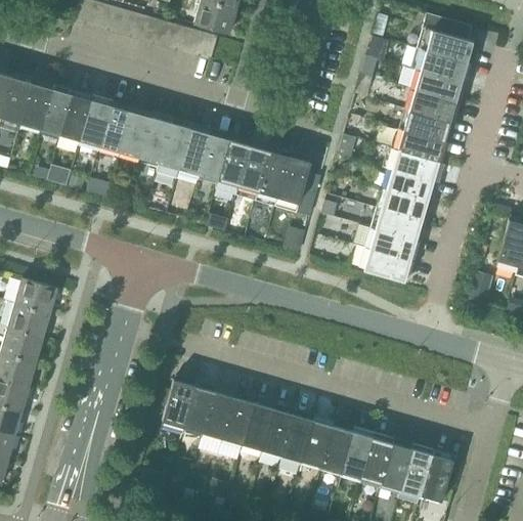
[(80,0),(75,23),(86,26),(93,2),(84,0),(80,0)]
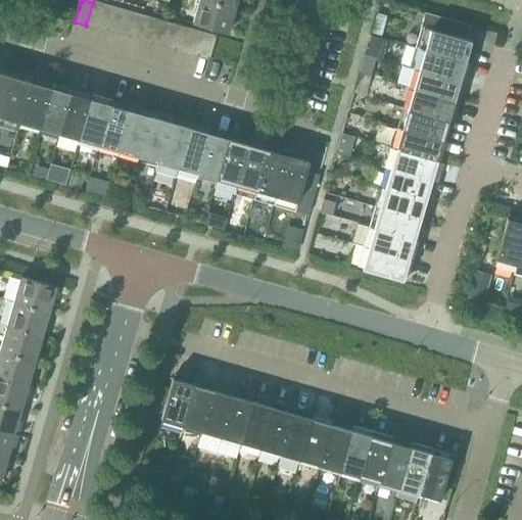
[(237,9),(202,0),(201,0),(194,25),(230,35),(237,9)]
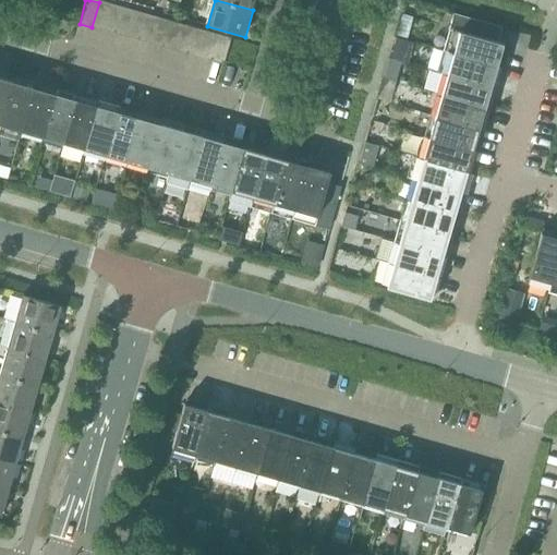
[(216,0),(253,10),(255,0),(216,0)]
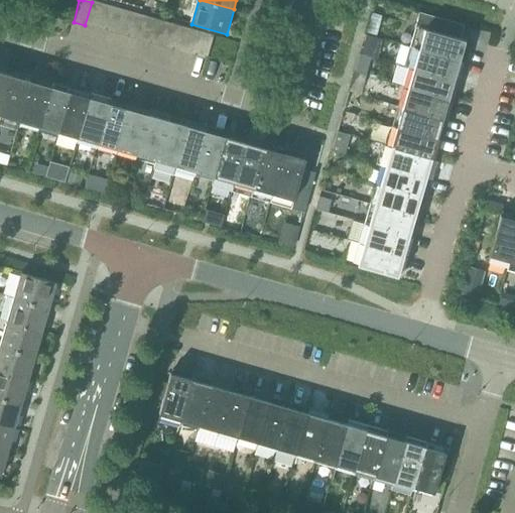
[(85,25),(96,28),(103,5),(92,2),(85,25)]
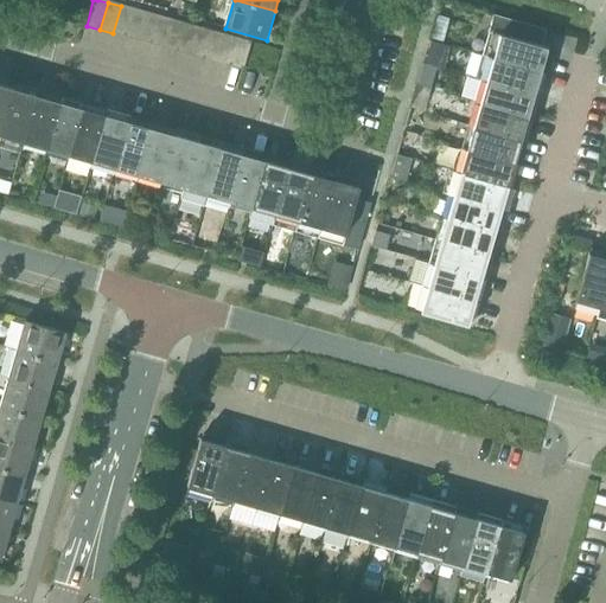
[(113,33),(127,38),(134,11),(121,6),(113,33)]
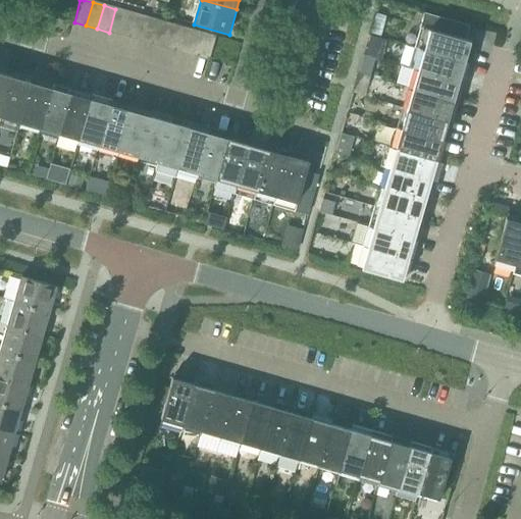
[(109,33),(120,36),(126,12),(115,9),(109,33)]
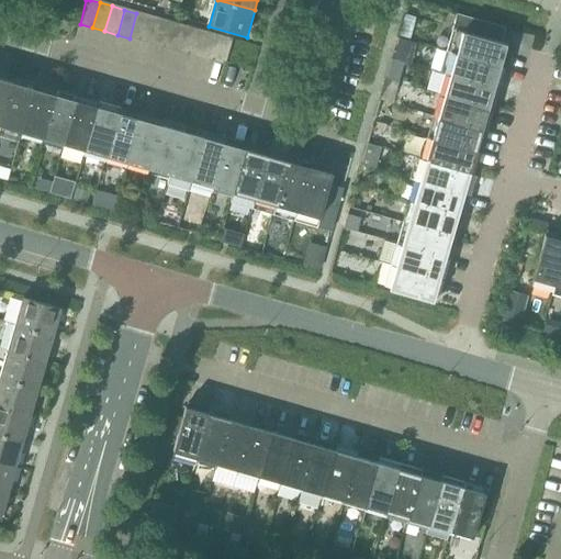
[(130,38),(142,42),(148,17),(136,13),(130,38)]
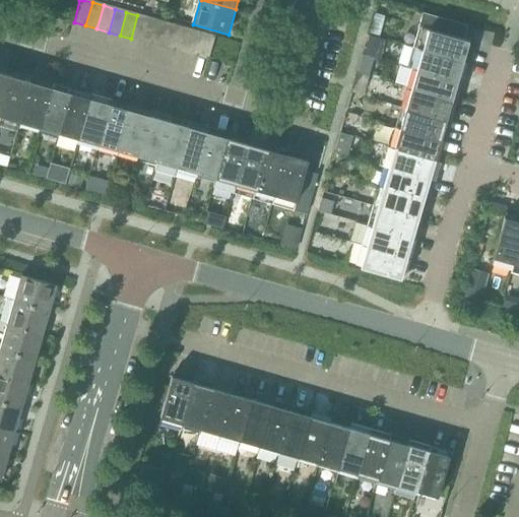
[(424,14),(414,50),(464,64),(470,43),(465,41),(469,27),(424,14)]
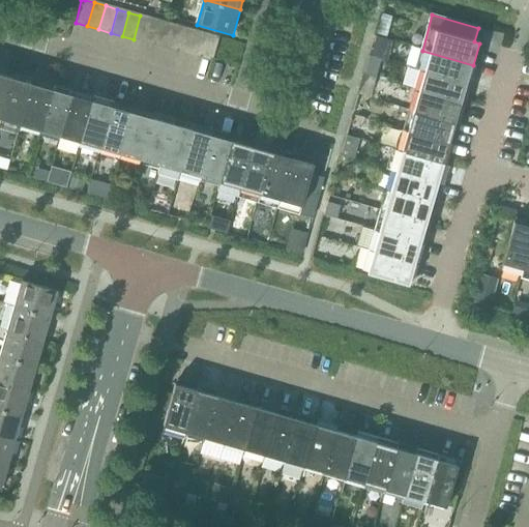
[(134,39),(145,42),(151,19),(140,16),(134,39)]
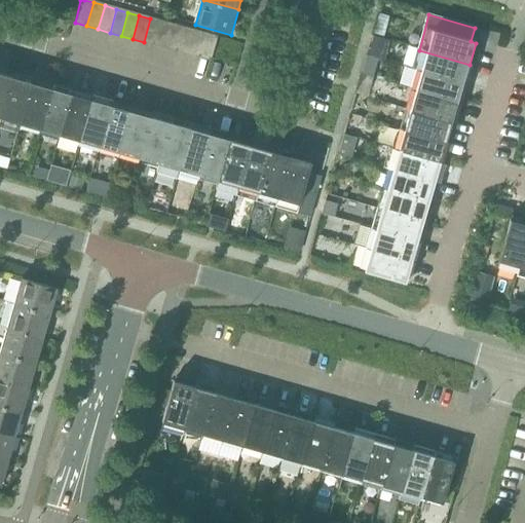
[(379,15),(374,36),(384,38),(389,19),(379,15)]
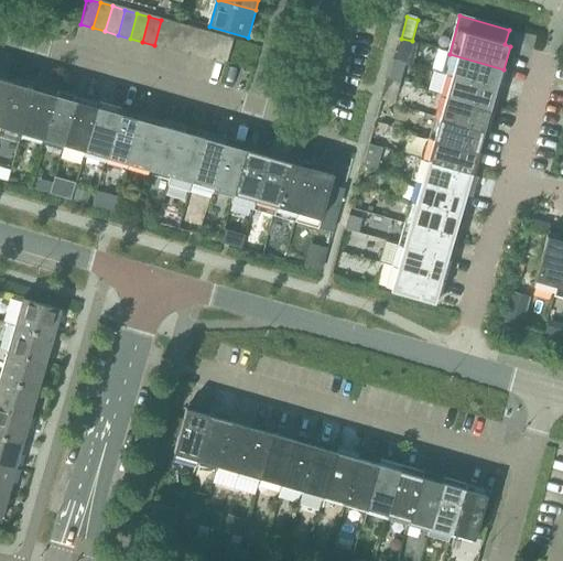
[(154,45),(166,49),(173,23),(161,20),(154,45)]
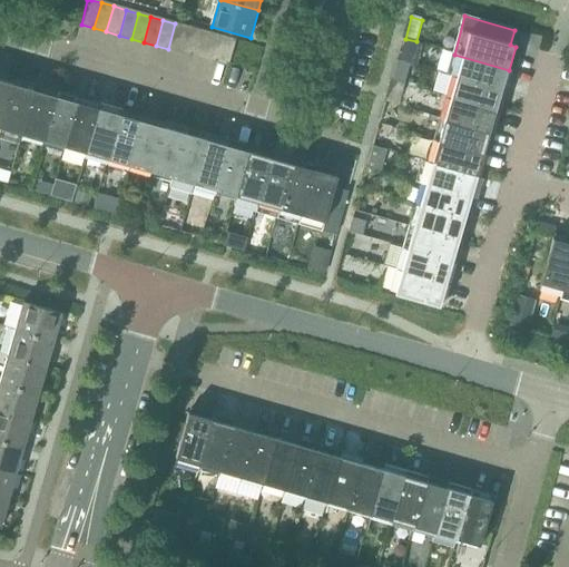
[(168,49),(180,54),(187,28),(175,23),(168,49)]
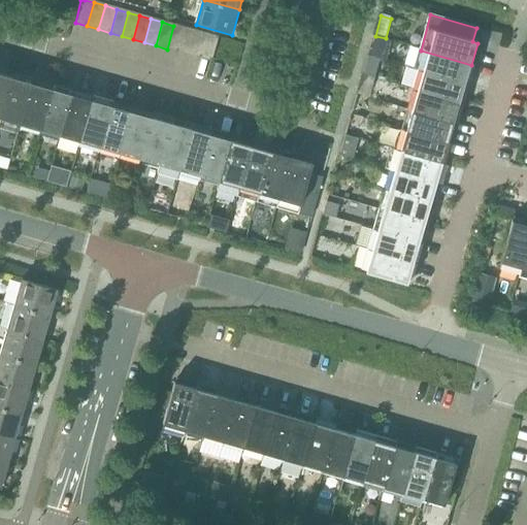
[(167,50),(178,53),(185,29),(173,26),(167,50)]
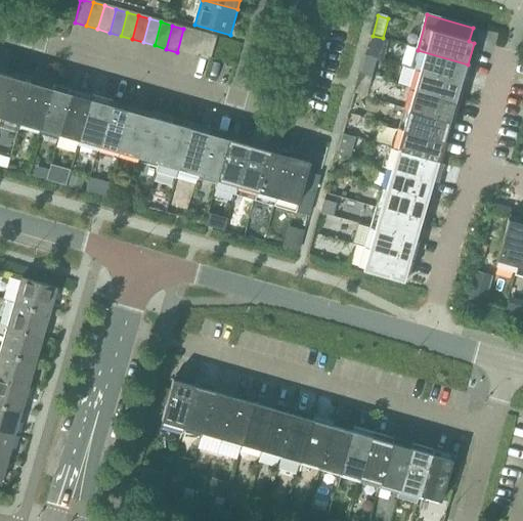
[(177,52),(188,55),(194,32),(183,29),(177,52)]
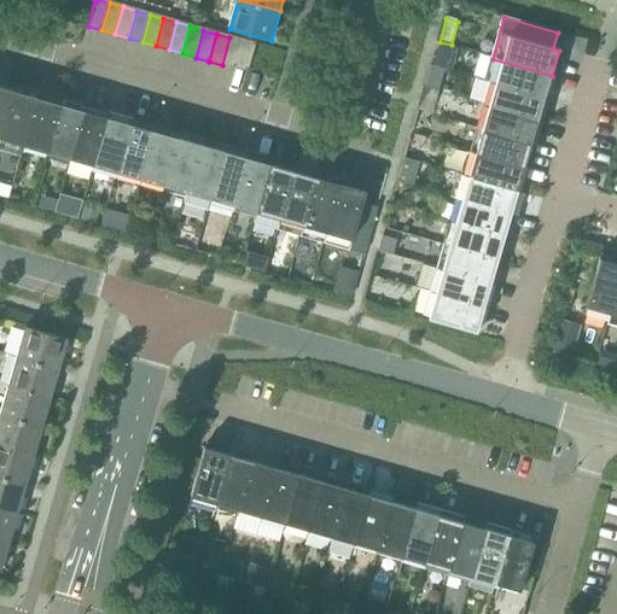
[(222,65),(236,69),(244,41),(230,37),(222,65)]
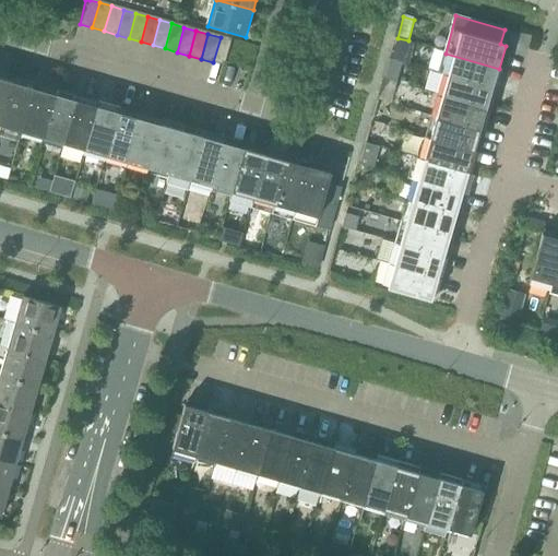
[(221,37),(213,62),(225,66),(233,40),(221,37)]
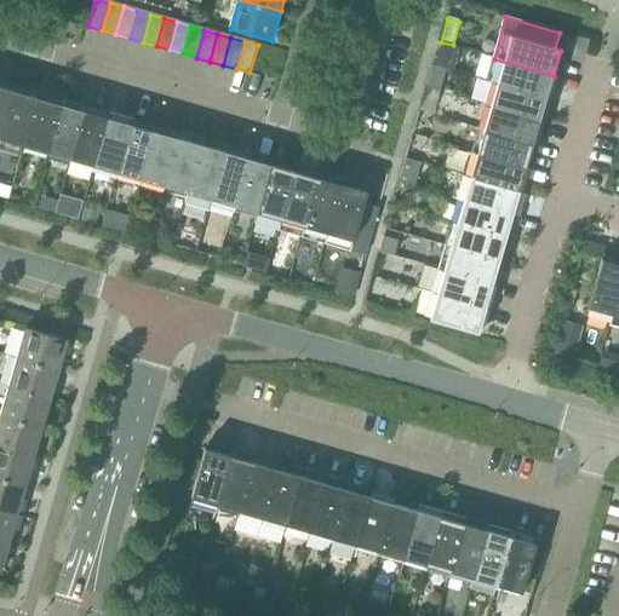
[(441,45),(435,65),(453,70),(459,50),(441,45)]
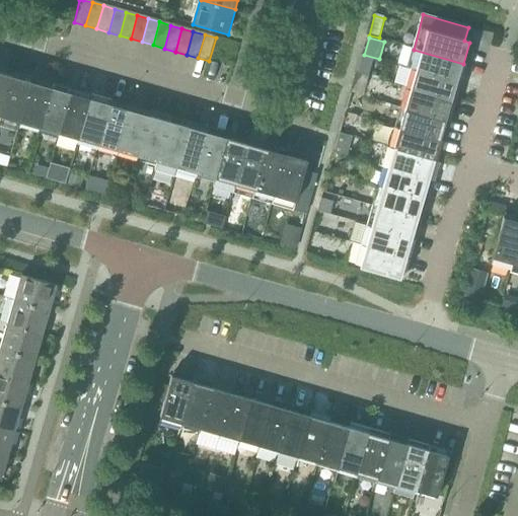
[(414,50),(408,69),(413,70),(457,83),(463,64),(414,50)]
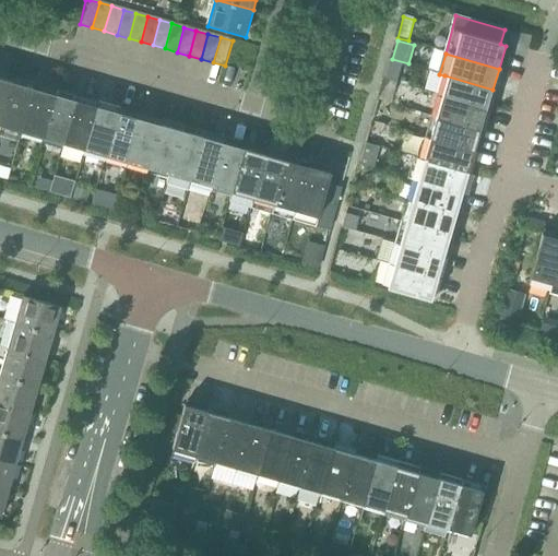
[(444,75),(438,97),(443,98),(487,110),(493,90),(444,75)]
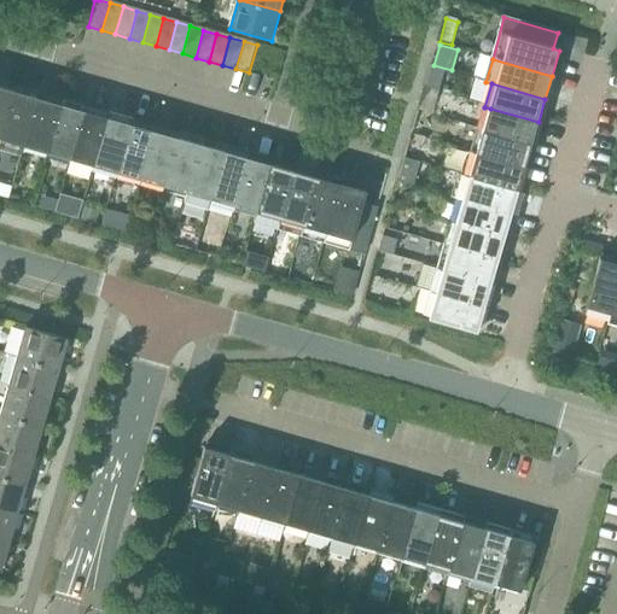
[(0,139),(3,141),(17,92),(0,87),(0,139)]
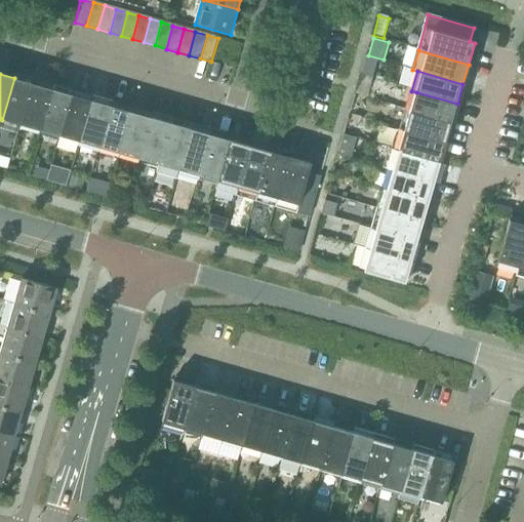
[(0,128),(19,134),(22,125),(34,84),(14,78),(2,120),(0,126),(0,128)]
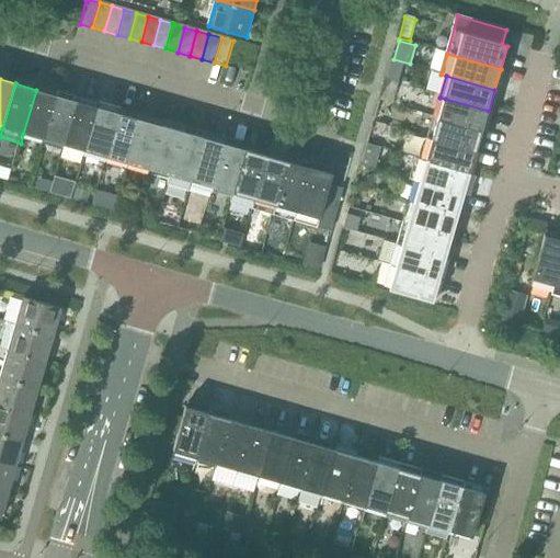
[(23,134),(45,140),(57,95),(36,90),(23,134)]
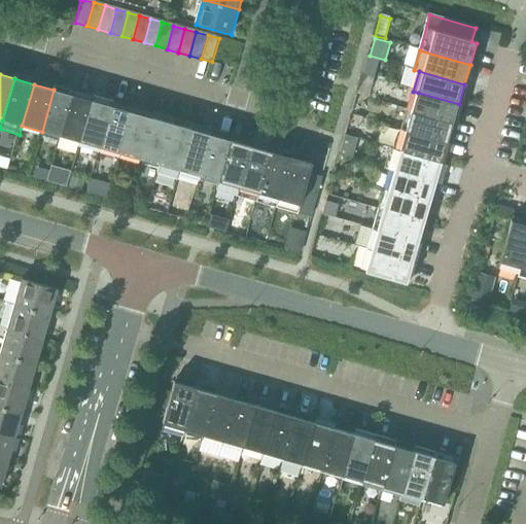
[(42,132),(62,137),(73,96),(54,90),(42,132)]
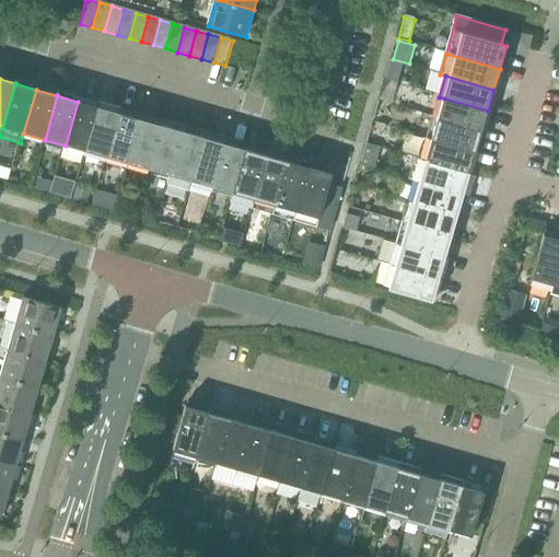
[(444,99),(438,119),(481,132),(488,111),(444,99)]
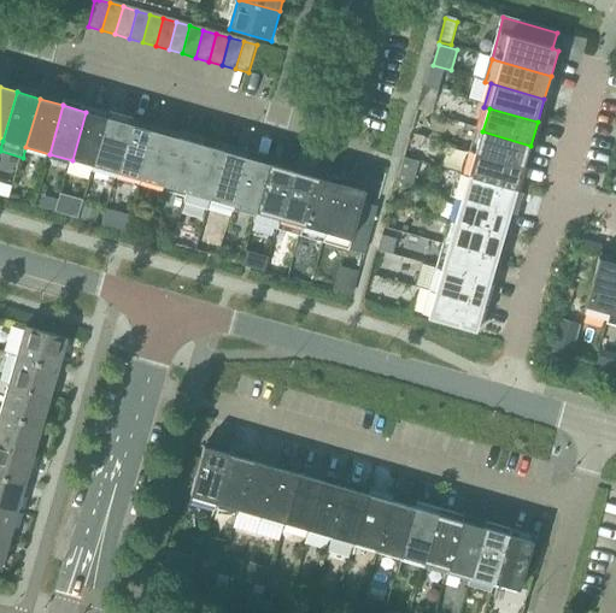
[(72,160),(95,168),(109,119),(86,112),(72,160)]
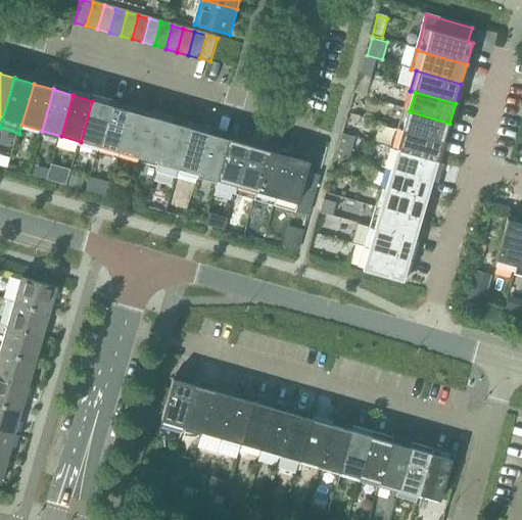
[(81,142),(100,147),(112,106),(92,101),(81,142)]
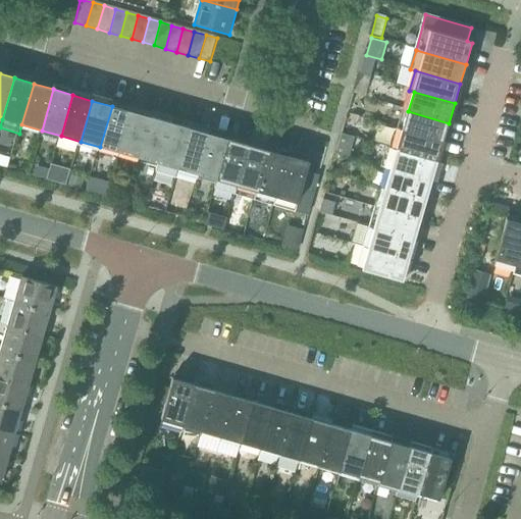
[(100,147),(119,153),(132,112),(112,106),(100,147)]
